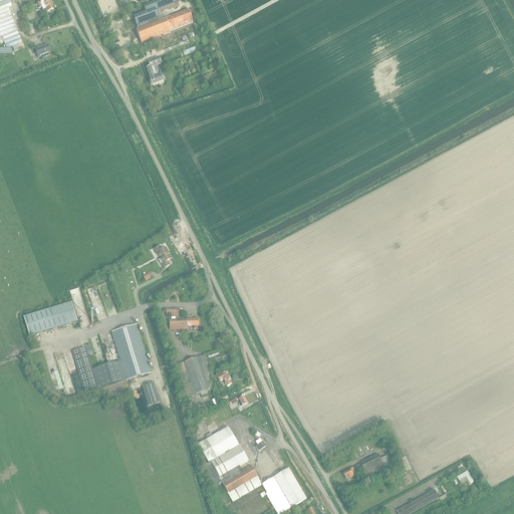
[(0,0),(0,37),(2,36),(7,48),(22,42),(8,7),(14,5),(12,0),(0,0)]
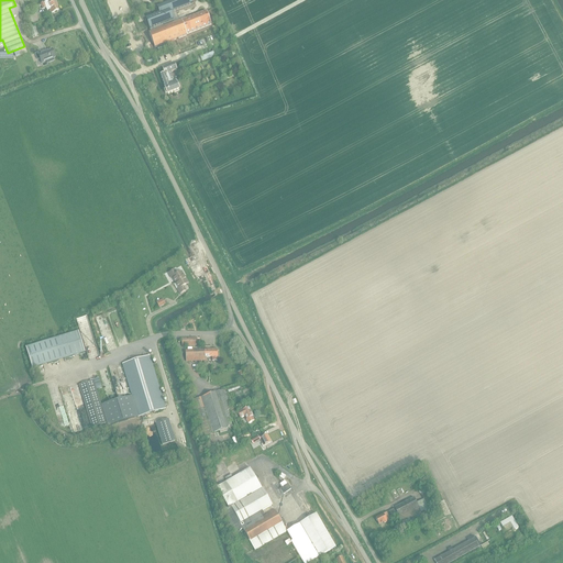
[(175,0),(156,8),(158,14),(169,10),(169,12),(192,3),(190,0),(175,0)]
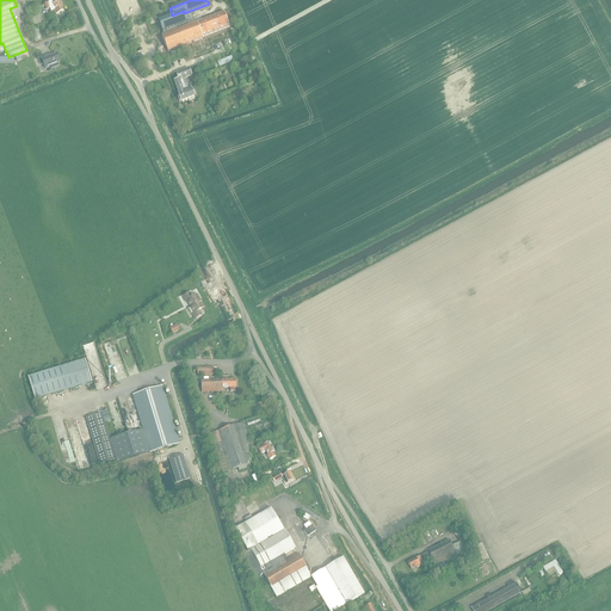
[(54,14),(63,11),(60,1),(45,7),(47,11),(49,10),(51,12),(53,11),(54,14)]
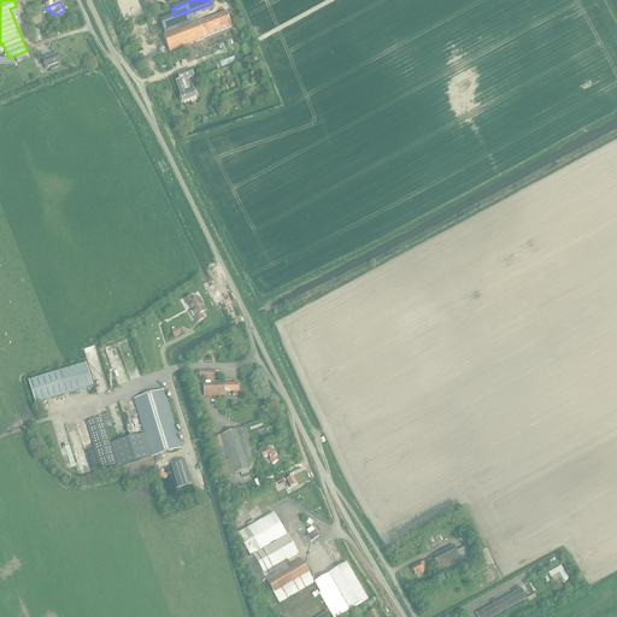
[(166,31),(168,35),(191,25),(189,23),(186,13),(186,11),(174,16),(159,22),(164,33),(166,31)]
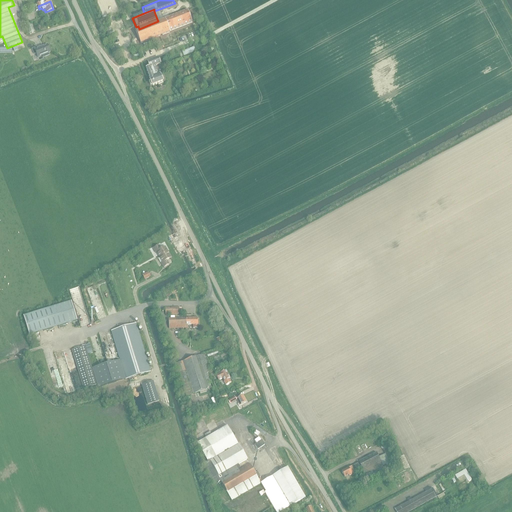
[(187,10),(164,19),(169,31),(192,22),(187,10)]
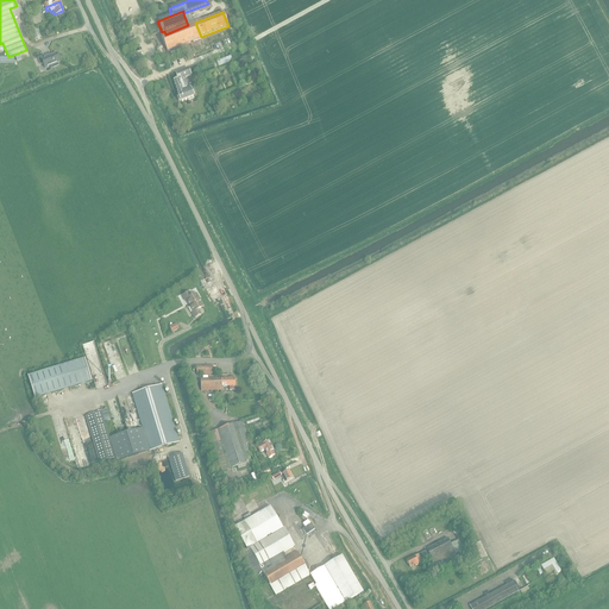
[(195,23),(188,25),(165,35),(161,37),(167,51),(201,38),(201,37),(195,23)]
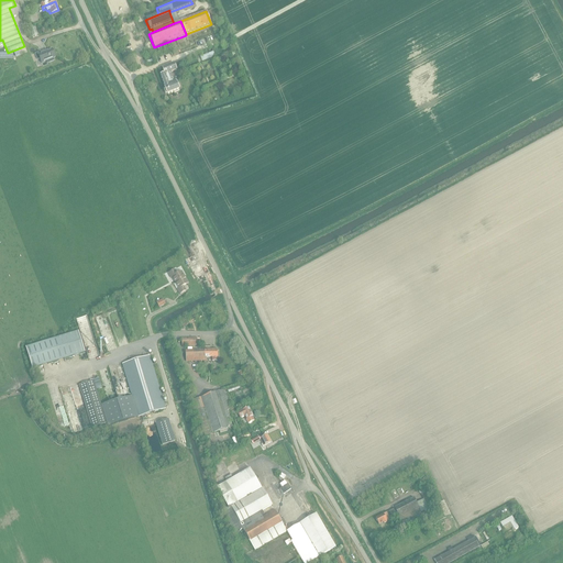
[(53,58),(55,57),(52,50),(41,54),(40,52),(35,54),(37,59),(40,58),(42,63),(47,61),(48,64),(54,61),(53,58)]
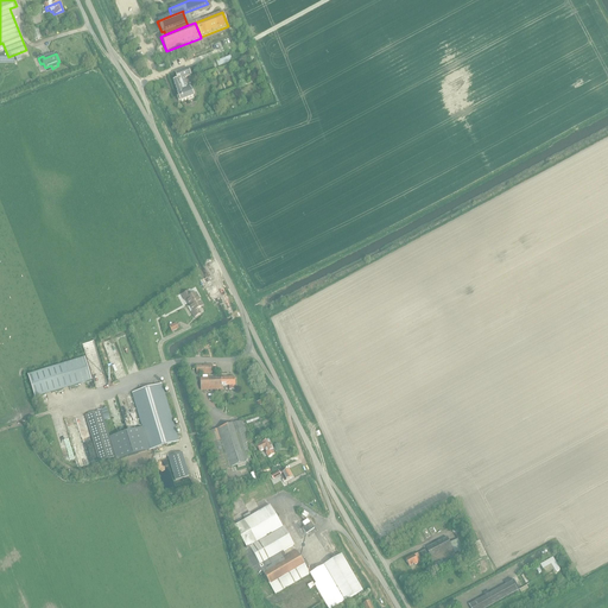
[(190,88),(188,88),(184,78),(190,76),(188,69),(176,74),(178,80),(173,82),(178,95),(178,96),(181,102),(194,97),(191,90),(190,88)]
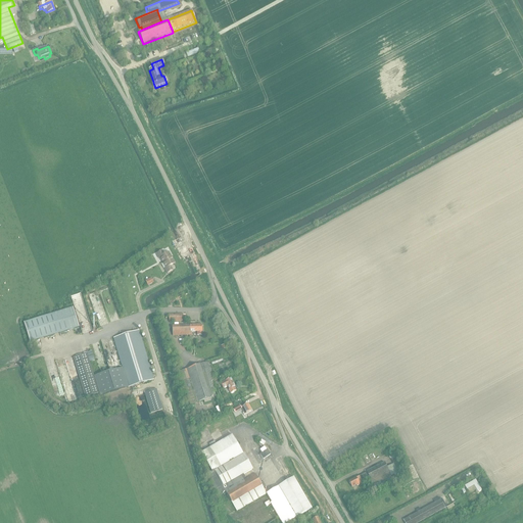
[(162,263),(172,257),(169,252),(163,255),(161,251),(156,254),(158,258),(160,257),(162,263)]
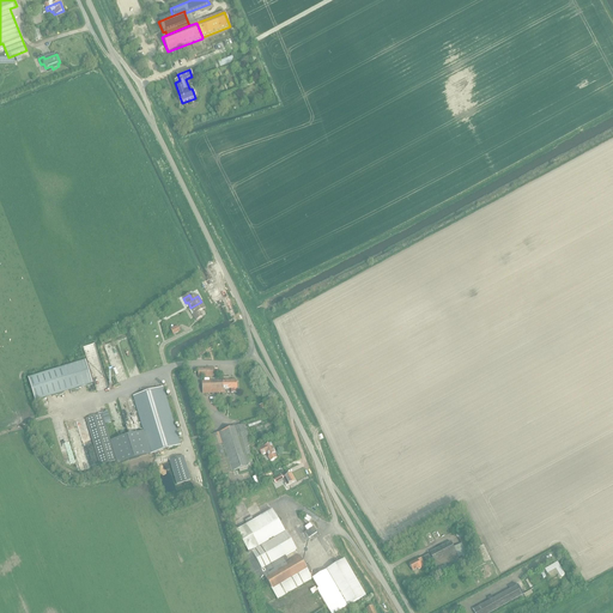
[(201,302),(190,308),(194,314),(193,315),(195,320),(202,317),(199,313),(205,309),(201,302)]
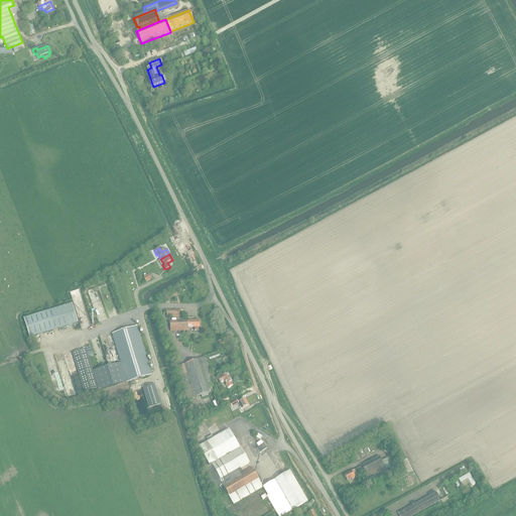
[(72,303),(23,318),(29,338),(78,323),(72,303)]
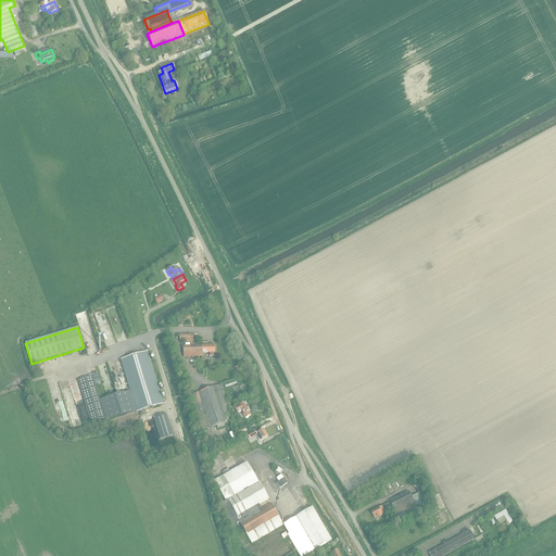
[(210,356),(215,355),(214,345),(184,346),(184,356),(204,356),(204,353),(210,352),(210,356)]
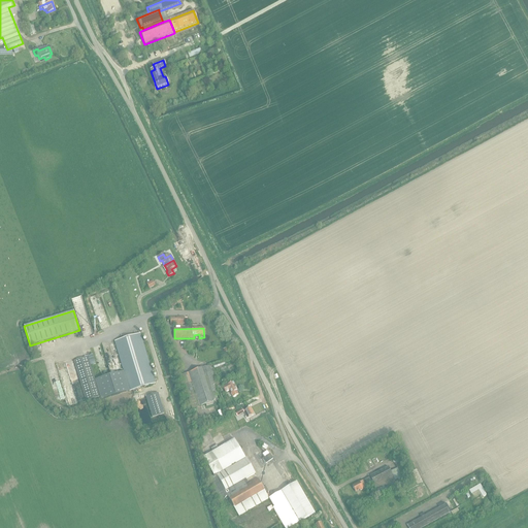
[(124,371),(130,391),(155,384),(139,334),(114,341),(124,371)]
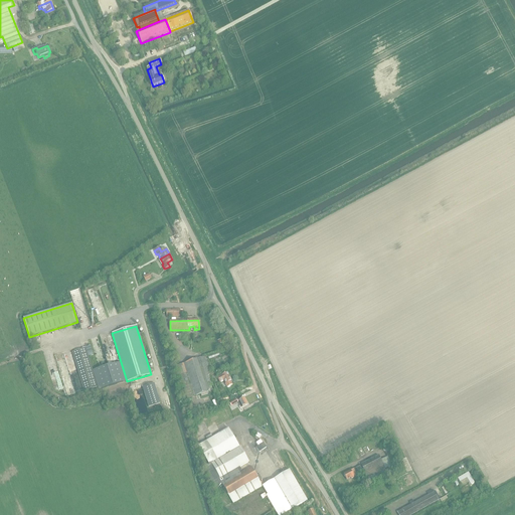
[(71,352),(83,391),(98,387),(93,371),(86,348),(71,352)]
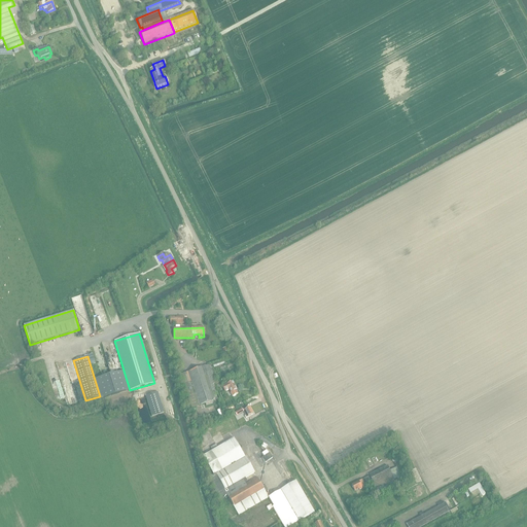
[(215,385),(217,384),(211,364),(201,369),(188,372),(181,374),(191,408),(212,401),(217,394),(215,385)]
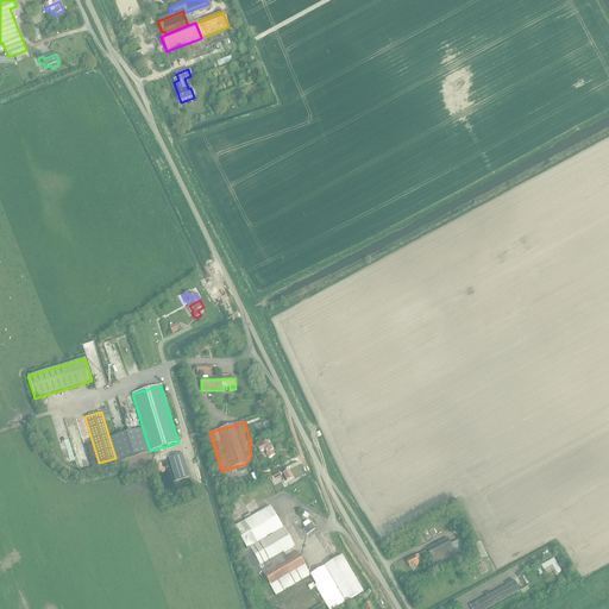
[(143,428),(110,439),(115,458),(117,462),(150,451),(143,428)]
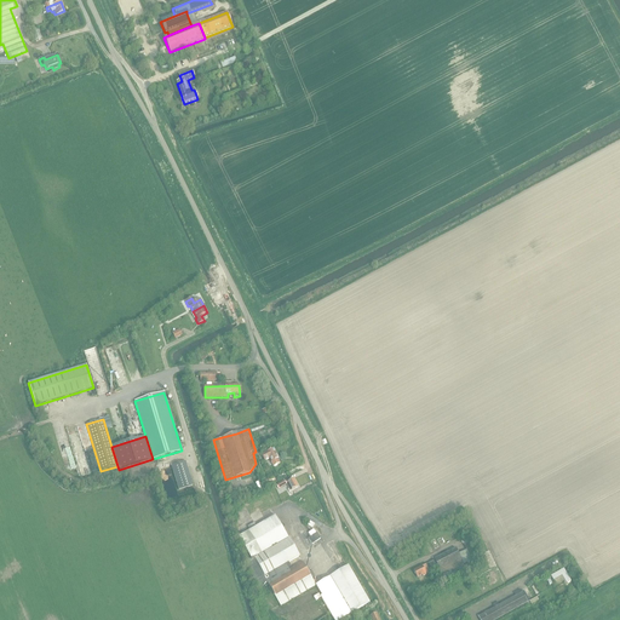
[(277,459),(279,458),(274,448),(267,452),(262,454),(265,460),(269,458),(271,461),(270,463),(273,466),(280,463),(277,459)]
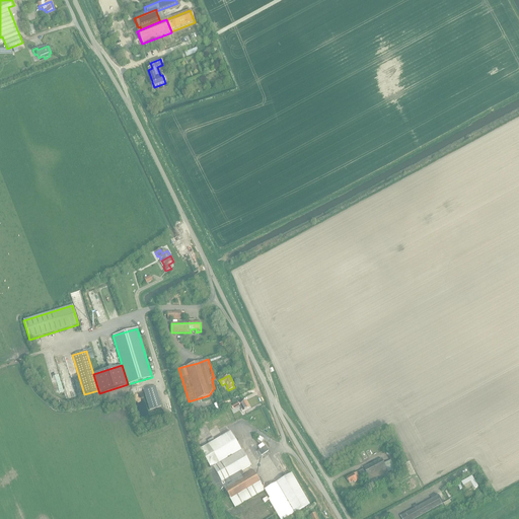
[(143,390),(149,411),(161,406),(155,386),(143,390)]
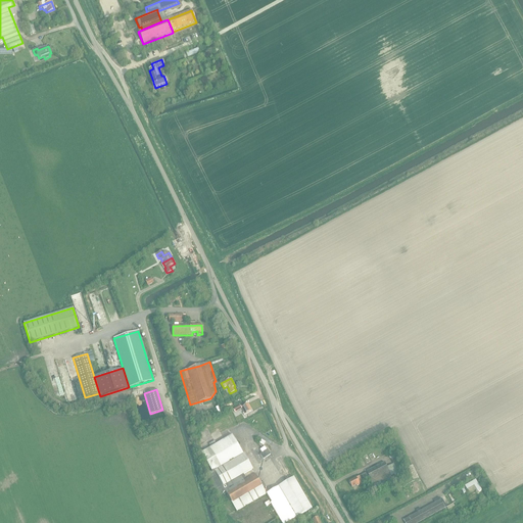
[(219,408),(221,411),(233,405),(231,401),(219,408)]
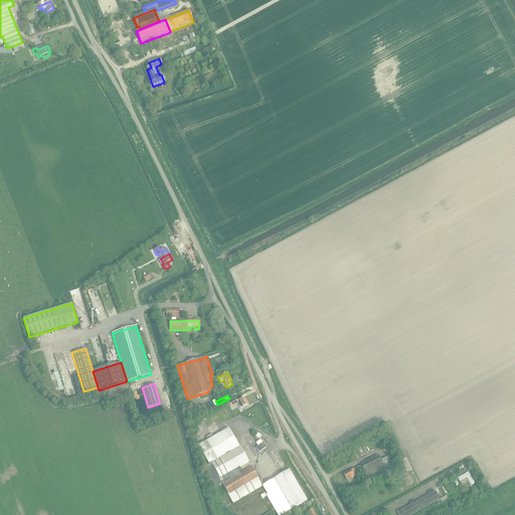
[(240,407),(247,403),(243,397),(237,401),(236,399),(229,403),(230,406),(237,402),(239,405),(237,406),(239,409),(241,408),(240,407)]
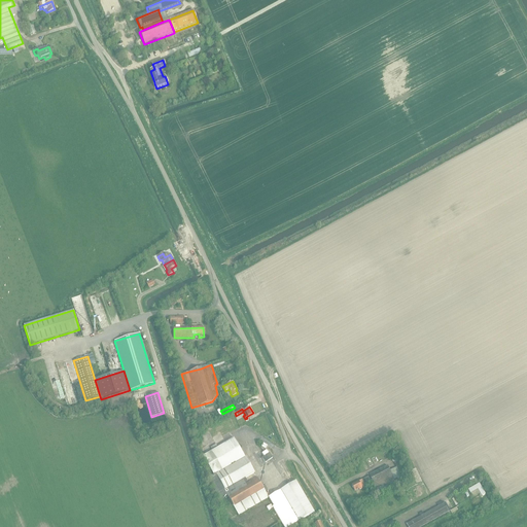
[(225,418),(217,421),(220,427),(233,422),(231,418),(226,420),(225,418)]
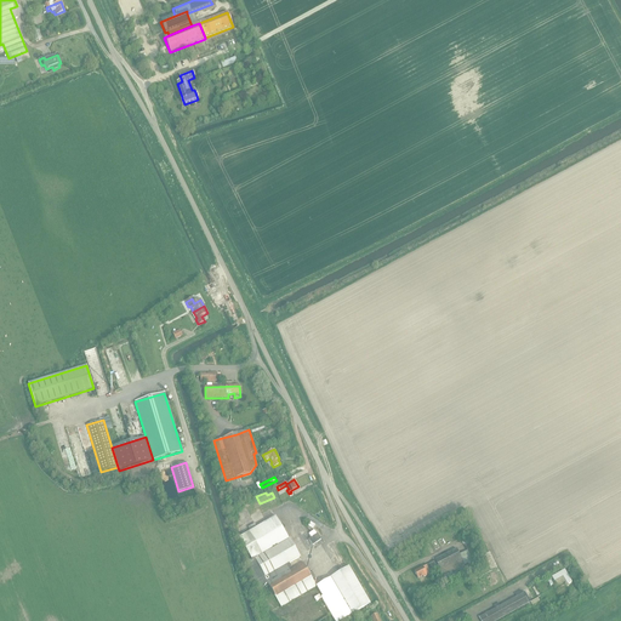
[(289,571),(286,567),(300,558),(275,516),(238,537),(251,560),(249,563),(251,568),(257,564),(265,577),(267,584),(281,607),(315,586),(302,563),(289,571)]
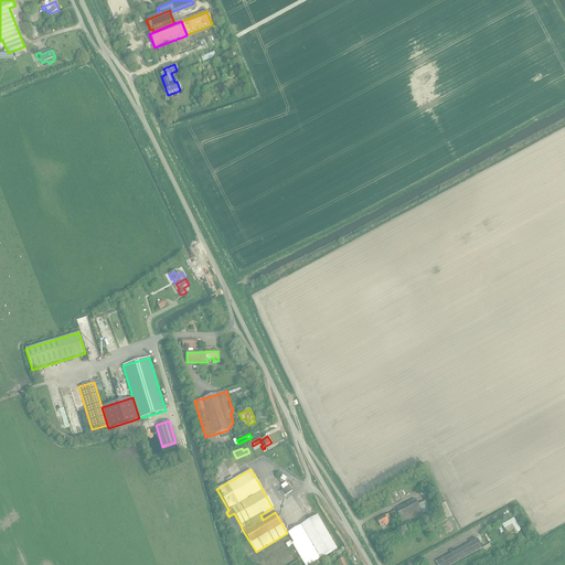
[(280,491),(284,496),(291,490),(288,486),(280,491)]
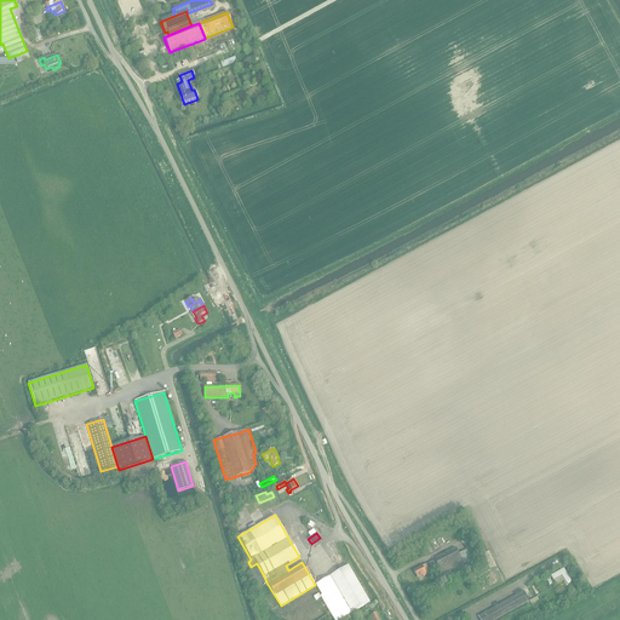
[(464,544),(474,561),(478,558),(470,541),(464,544)]
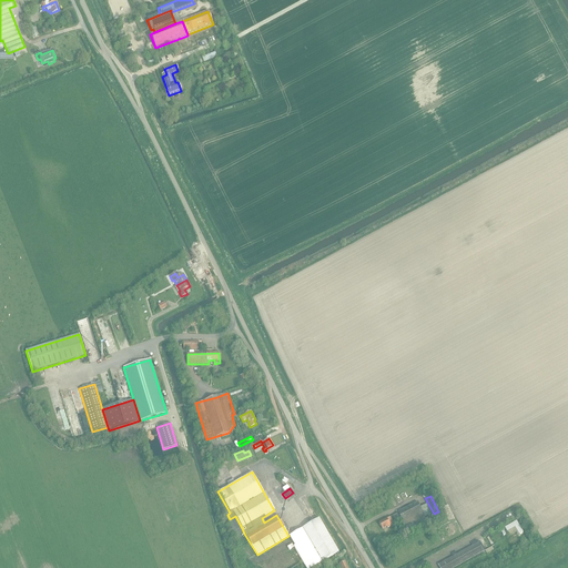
[(415,528),(413,523),(425,517),(417,503),(397,513),(397,514),(393,516),(396,521),(401,519),(407,533),(415,528)]
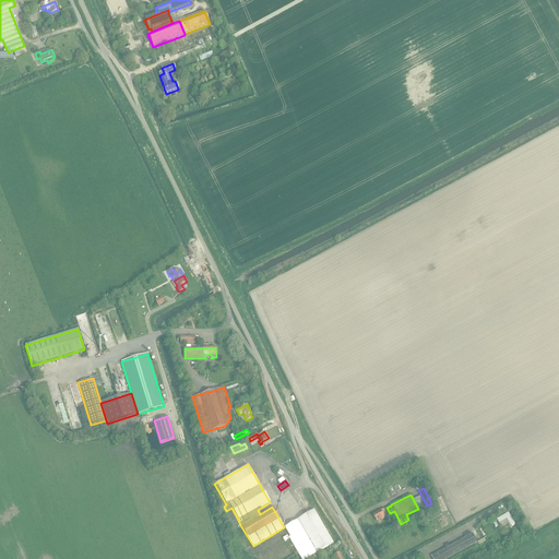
[(312,511),(310,509),(307,510),(309,513),(297,520),(299,522),(317,552),(332,544),(312,511)]
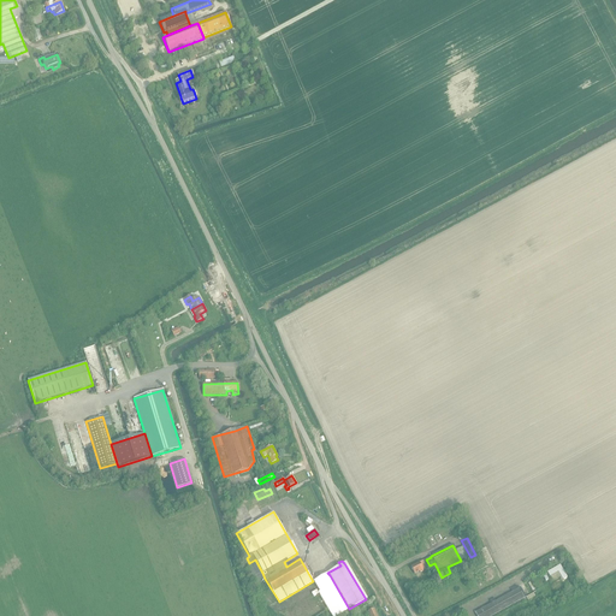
[(420,574),(424,572),(422,569),(426,567),(422,561),(412,567),(414,574),(419,572),(420,574)]
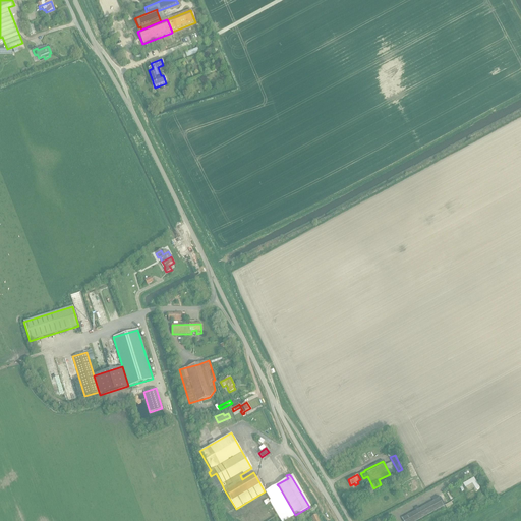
[(478,491),(481,490),(474,477),(471,479),(463,484),(464,487),(473,482),(478,491)]
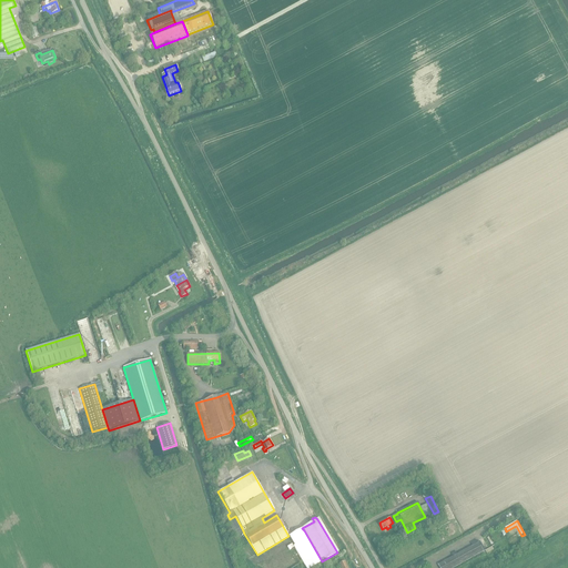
[(310,567),(322,561),(304,530),(291,538),(294,543),(291,545),(304,567),(310,567)]
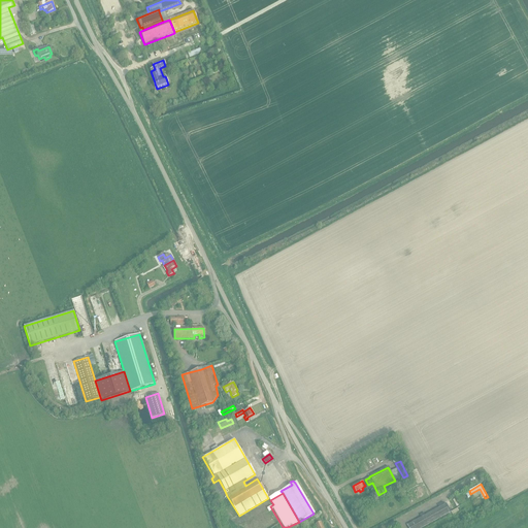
[(406,526),(406,527),(421,527),(449,513),(443,504),(406,526)]
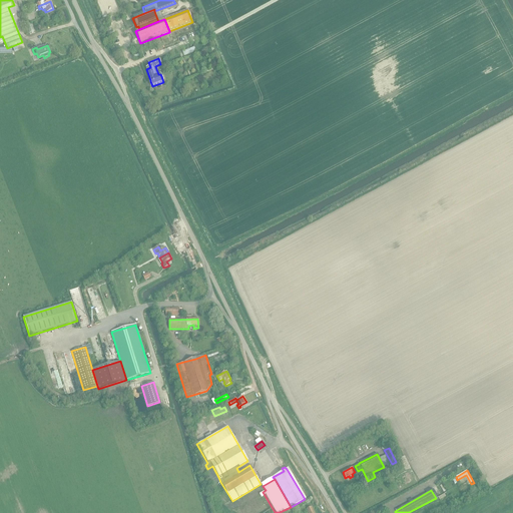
[(437,495),(440,500),(447,495),(445,490),(437,495)]
